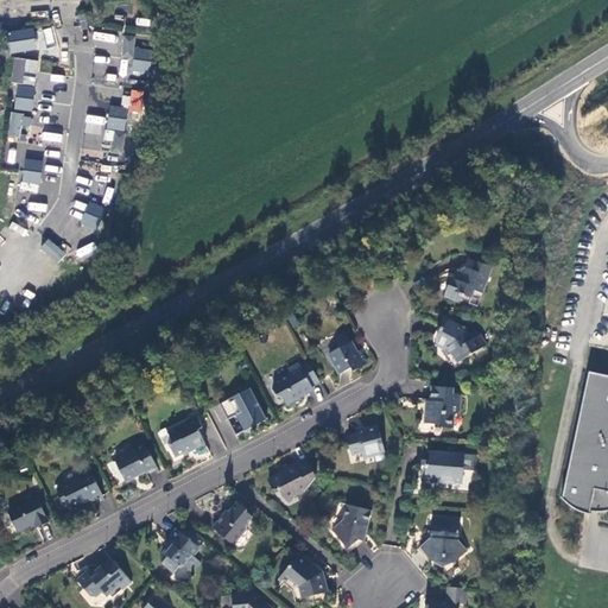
[(51,27),(43,29),(48,46),(56,44),(51,27)]
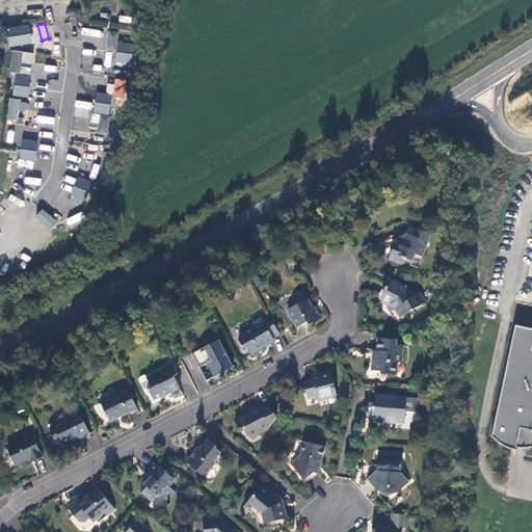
[(29,26),(5,30),(8,49),(33,46),(29,26)]
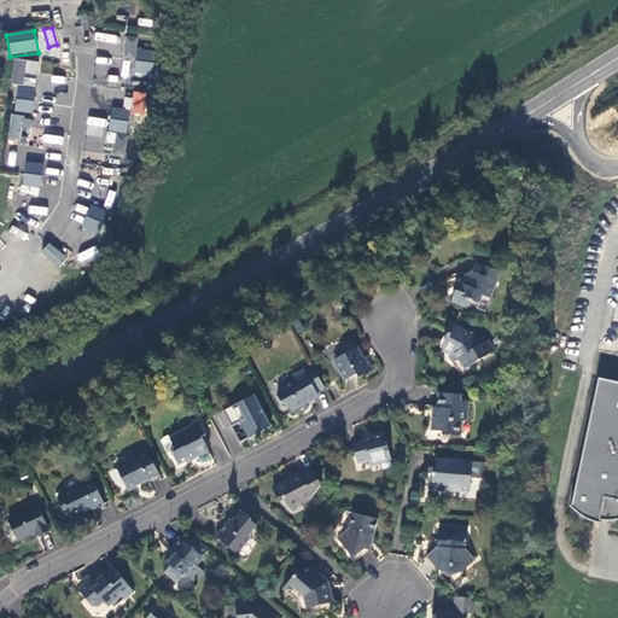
[(95,33),(94,40),(116,44),(117,35),(95,33)]
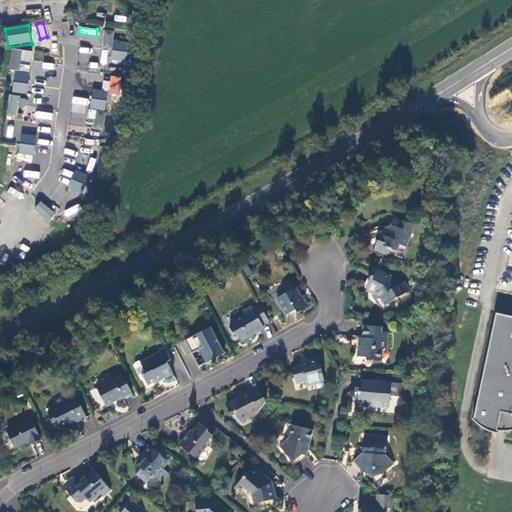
[(115,31),(105,30),(102,49),(112,50),(115,31)]
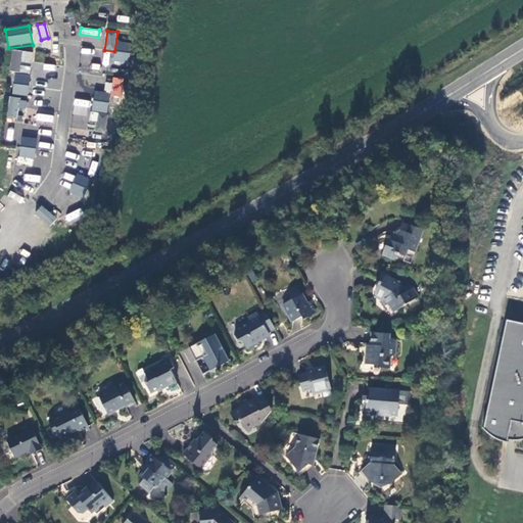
[(80,67),(99,68),(100,64),(91,63),(92,49),(82,48),(80,67)]
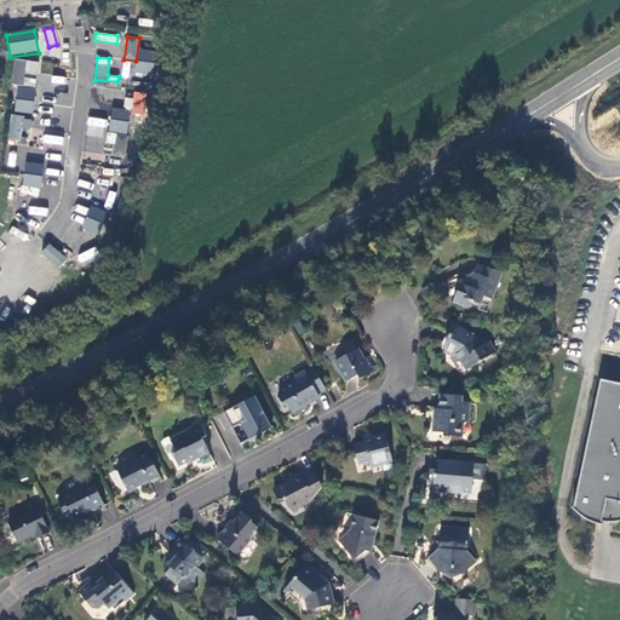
[(28,62),(16,61),(12,86),(24,89),(28,62)]
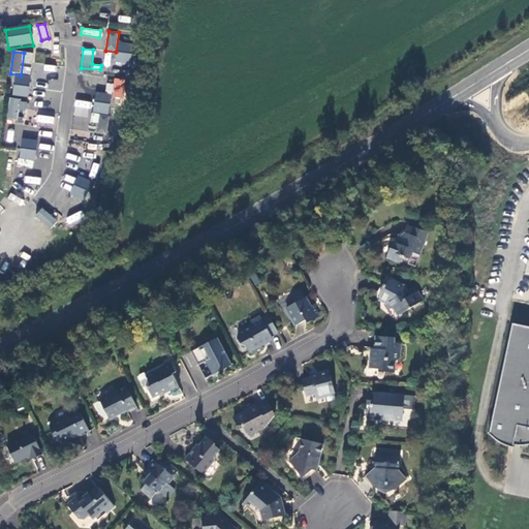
[(44,64),(43,70),(56,72),(57,66),(44,64)]
